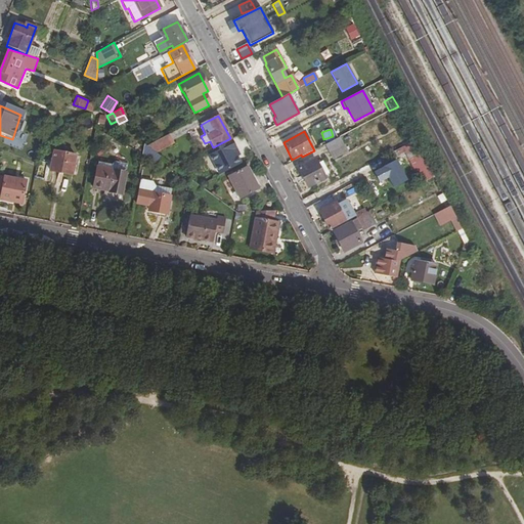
[(161,150),(173,143),(168,134),(156,141),(161,150)]
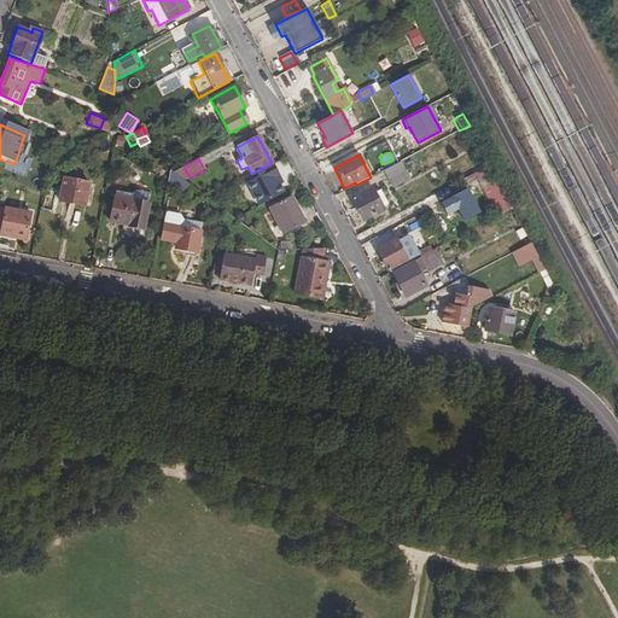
[(278,175),(272,163),(251,174),(243,179),(257,205),(283,193),(278,185),(274,176),(278,175)]
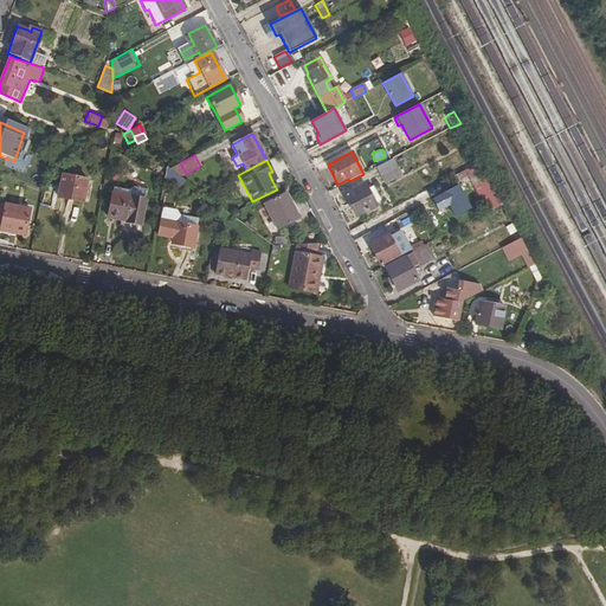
[(375,168),(380,178),(397,168),(393,160),(375,168)]
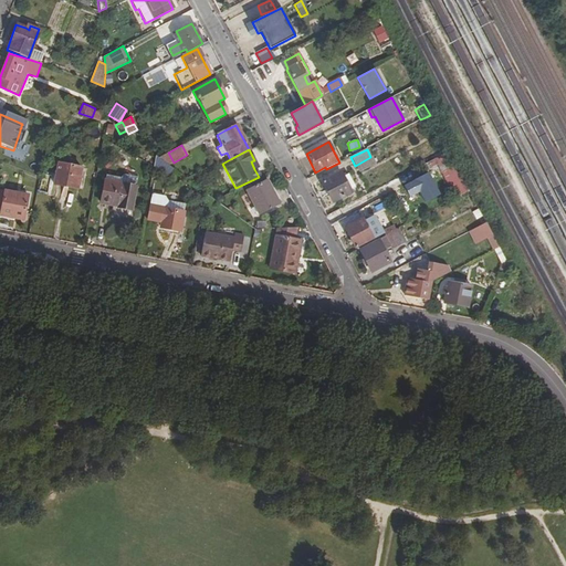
[(433,159),(447,184),(462,176),(449,152),(441,155),(433,159)]
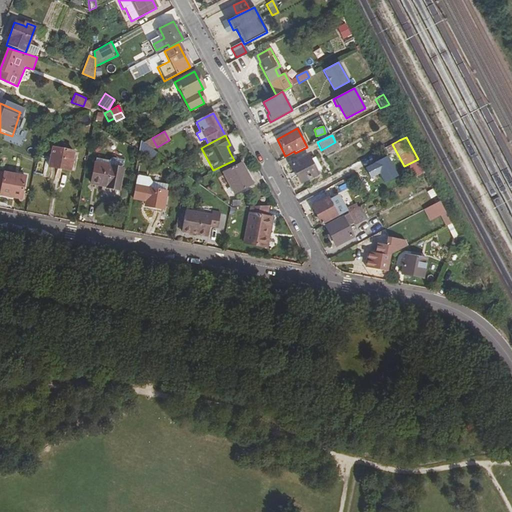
[(335,142),(321,150),(324,156),(339,149),(335,142)]
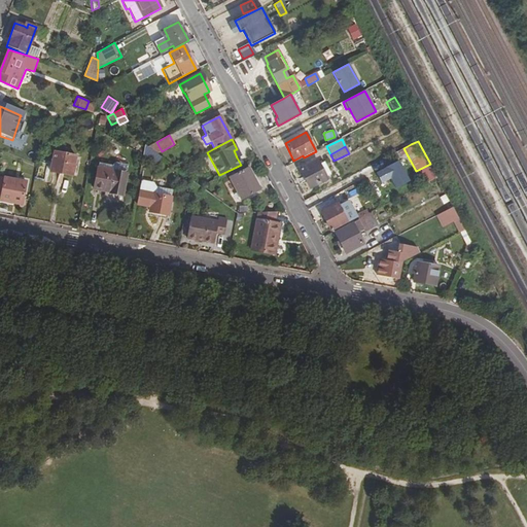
[(51,151),(48,172),(70,176),(72,164),(73,160),(74,155),(51,151)]
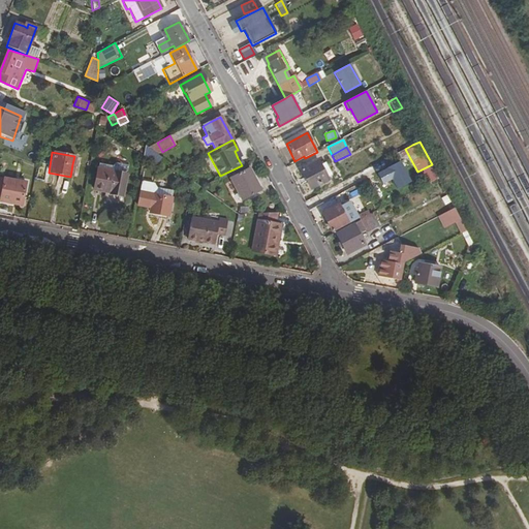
[(112,173),(126,175),(129,164),(115,161),(113,164),(99,161),(98,164),(113,167),(112,173)]
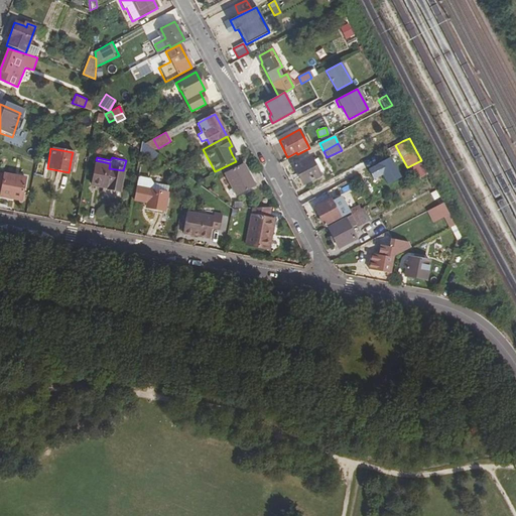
[(292,166),(302,185),(319,176),(318,173),(312,162),(309,157),(292,166)]
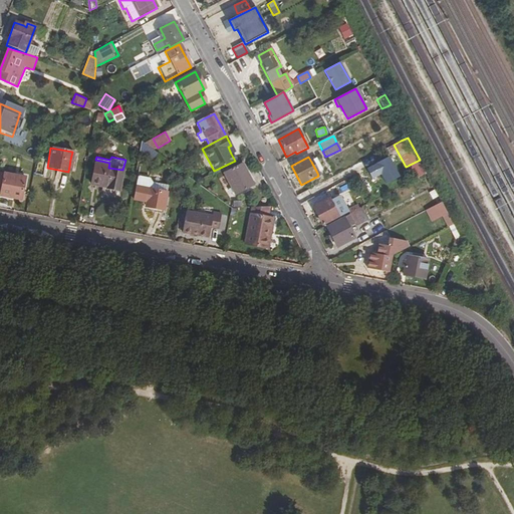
[(400,177),(390,157),(367,169),(372,179),(381,174),(387,184),(400,177)]
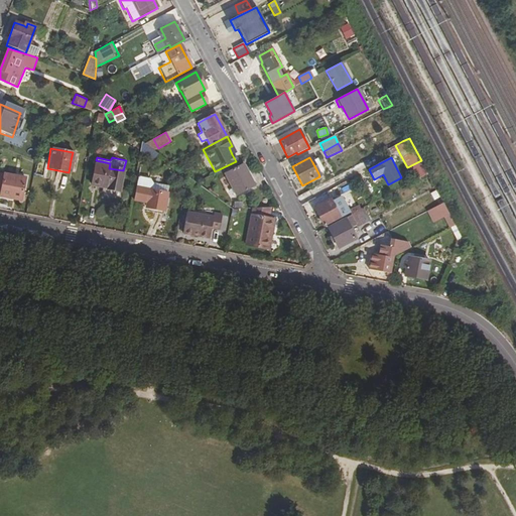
[(312,162),(318,173),(323,171),(316,159),(312,162)]
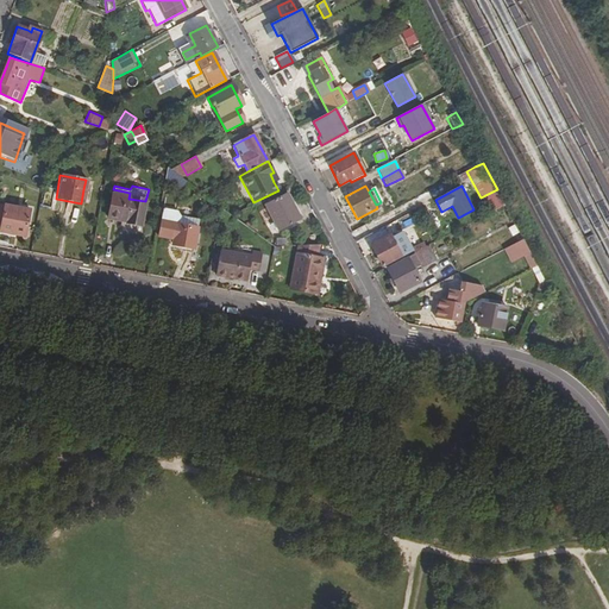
[(113,189),(107,219),(126,223),(125,224),(140,226),(145,201),(129,199),(130,193),(113,189)]
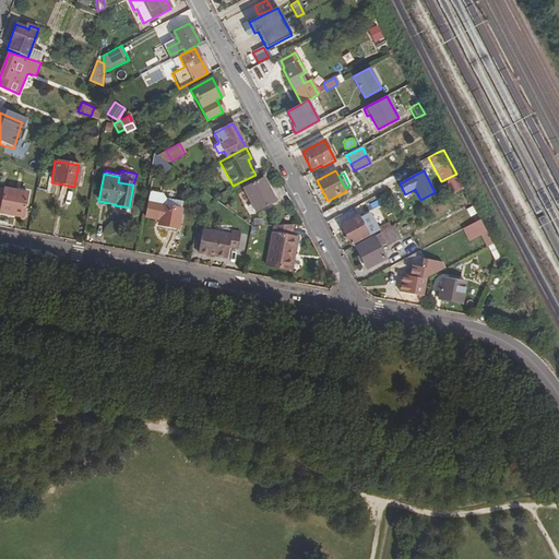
[(253,209),(254,211),(274,201),(262,178),(242,189),(251,204),(253,209)]
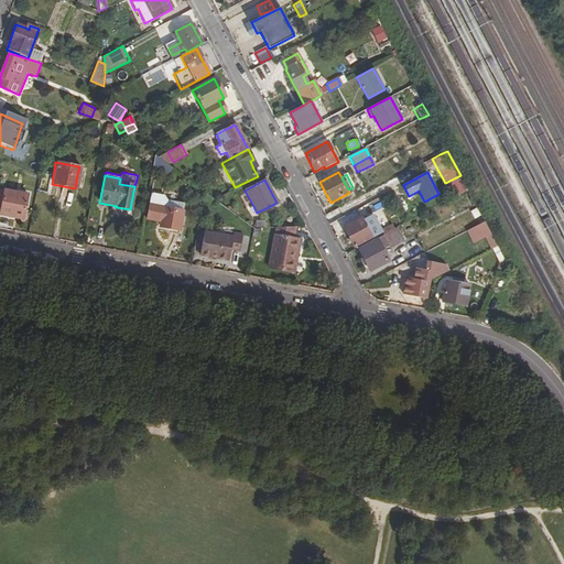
[(454,190),(457,195),(468,190),(465,185),(454,190)]
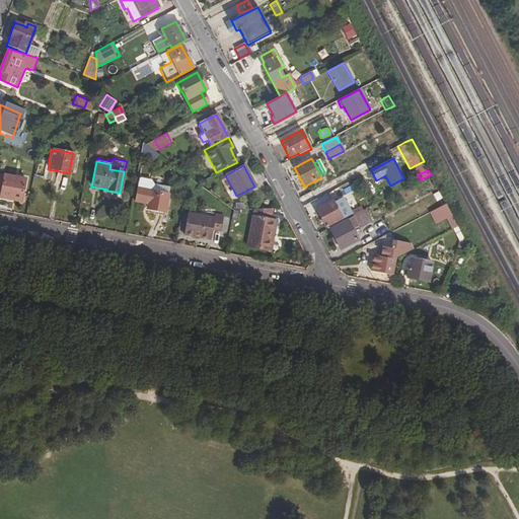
[(3,175),(0,194),(0,198),(20,202),(24,179),(3,175)]
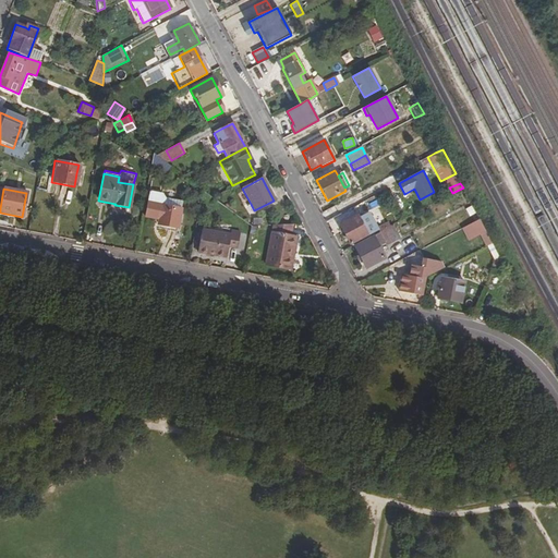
[(147,202),(181,209),(182,202),(165,198),(162,194),(149,191),(147,202)]
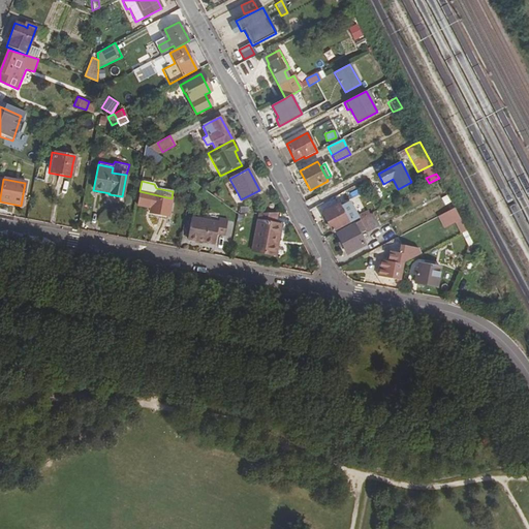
[(139,191),(136,206),(151,209),(150,214),(168,217),(172,198),(139,191)]
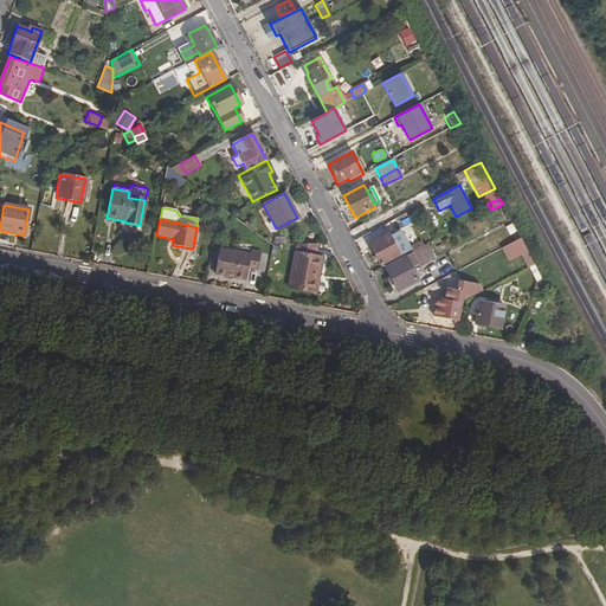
[(368,244),(379,265),(399,255),(410,250),(399,230),(388,236),(387,233),(368,244)]
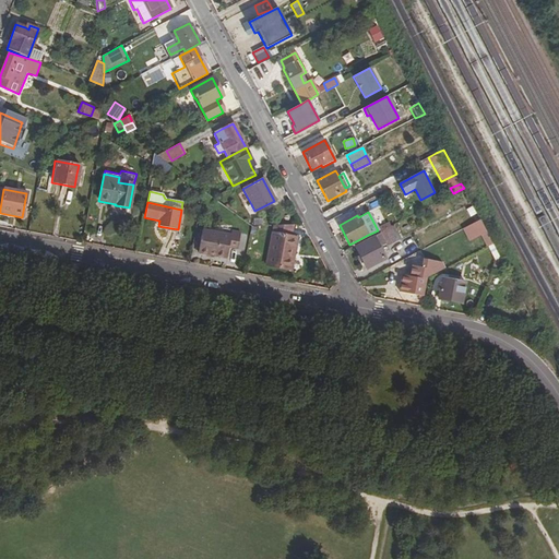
[(483,235),(488,247),(494,245),(480,219),(477,222),(465,228),(472,240),(483,235)]
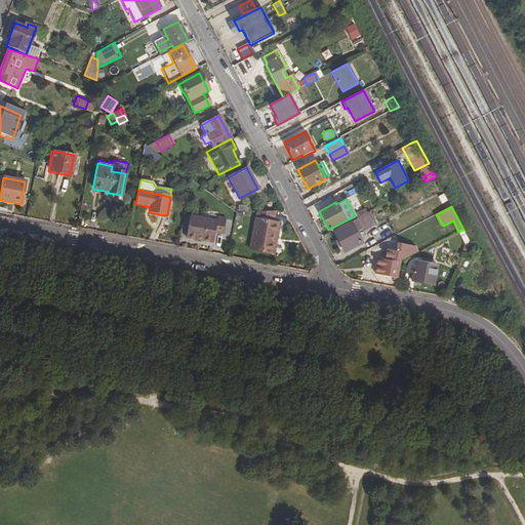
[(257,212),(250,249),(273,254),(279,224),(274,223),(276,211),(257,212)]
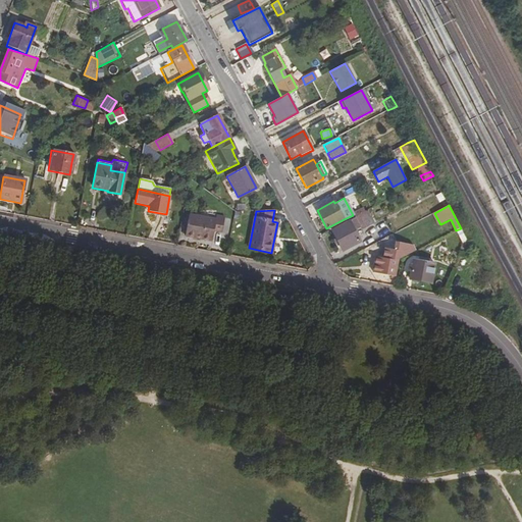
[(356,217),(362,228),(373,223),(368,211),(356,217)]
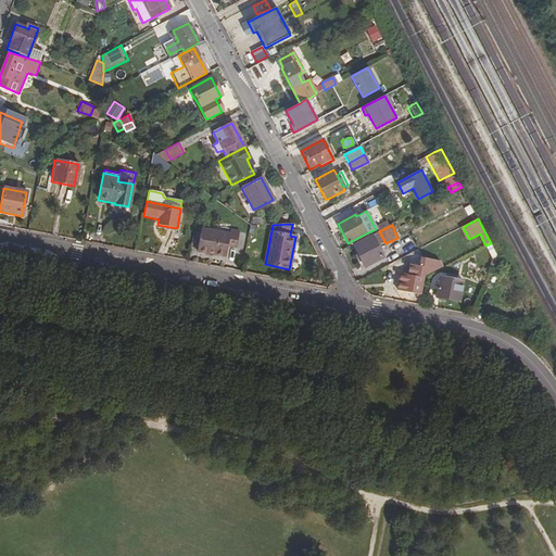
[(228,239),(228,241),(238,242),(240,228),(230,227),(229,232),(228,239)]
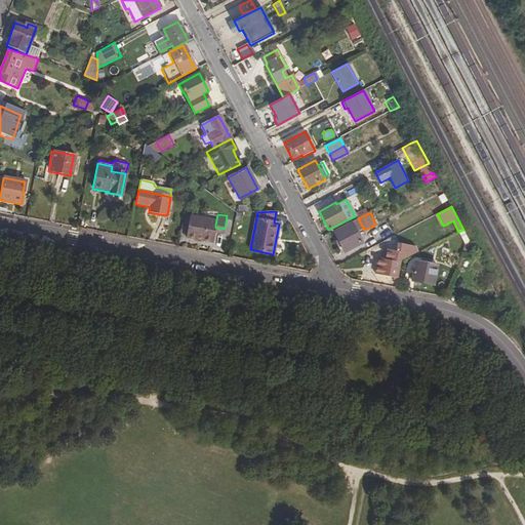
[(194,215),(193,221),(215,226),(216,219),(194,215)]
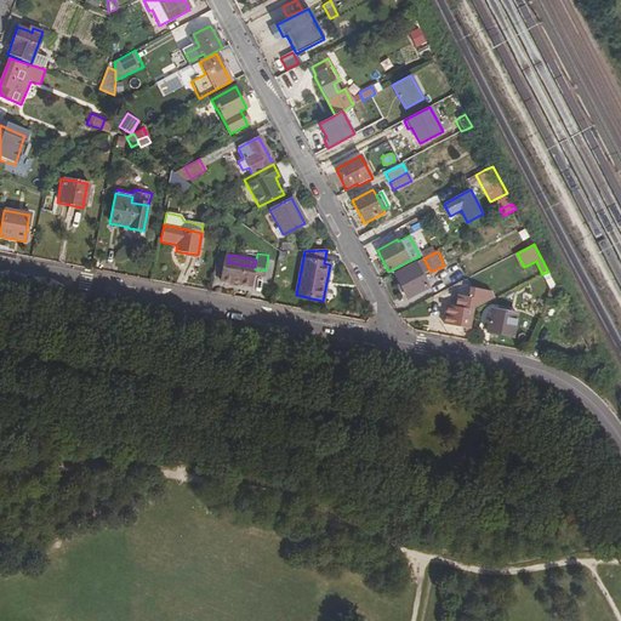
[(402,289),(406,298),(427,288),(420,273),(427,269),(422,261),(394,274),(399,284),(402,289)]
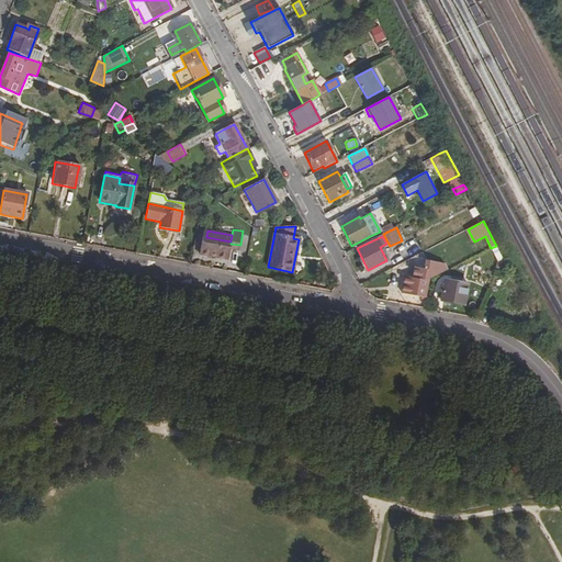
[(206,237),(203,254),(227,258),(231,244),(231,242),(206,237)]
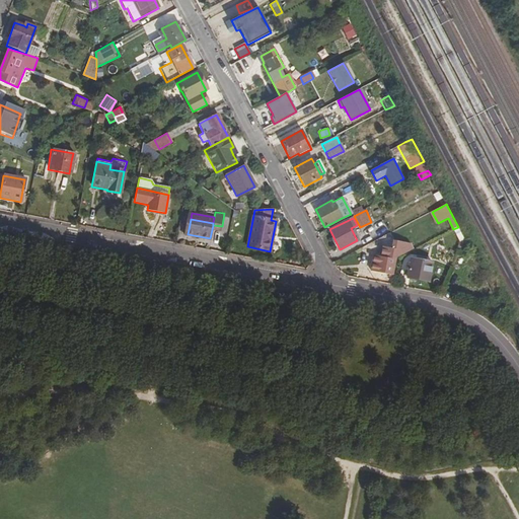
[(453,229),(460,242),(465,240),(458,227),(453,229)]
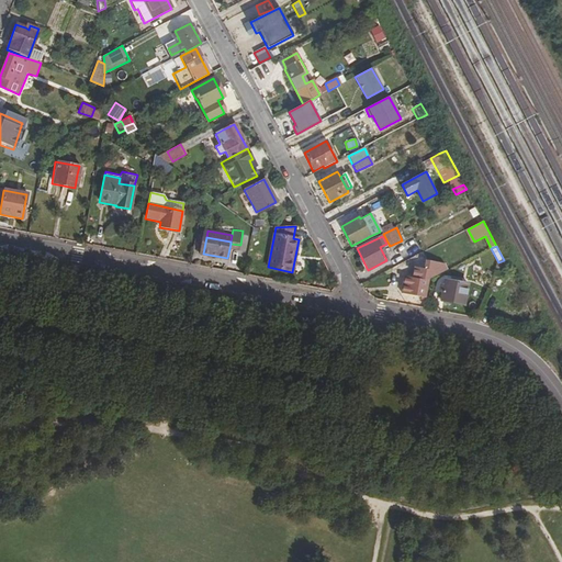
[(402,294),(425,299),(428,280),(448,270),(445,262),(427,260),(426,269),(415,267),(413,278),(405,277),(402,294)]
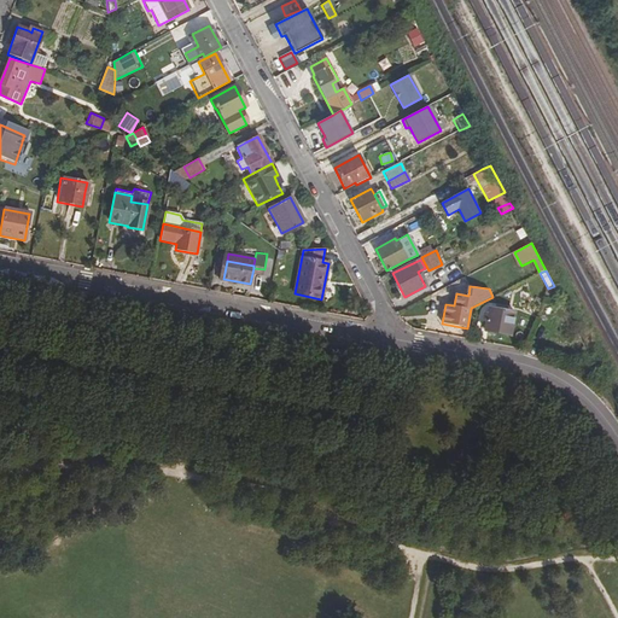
[(488,307),(484,331),(511,336),(513,310),(488,307)]
